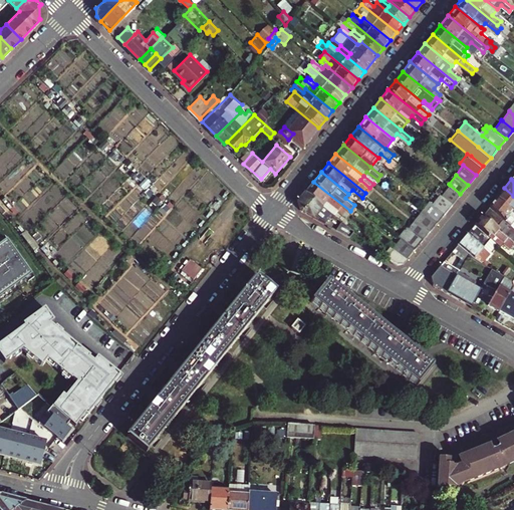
[(346,215),(350,211),(313,182),(306,191),(332,212),(333,213),(337,208),(346,215)]
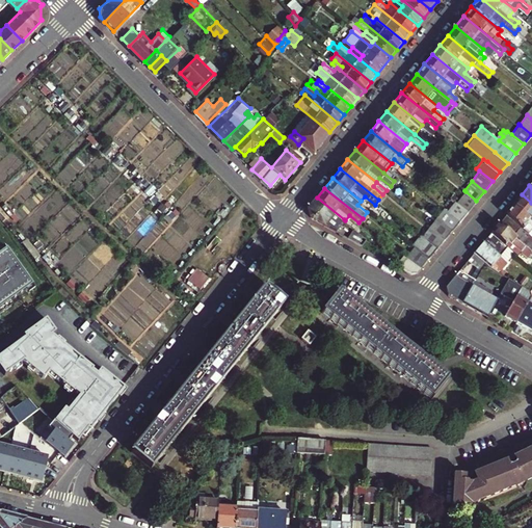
[(457,201),(469,210),(476,201),(466,191),(457,201)]
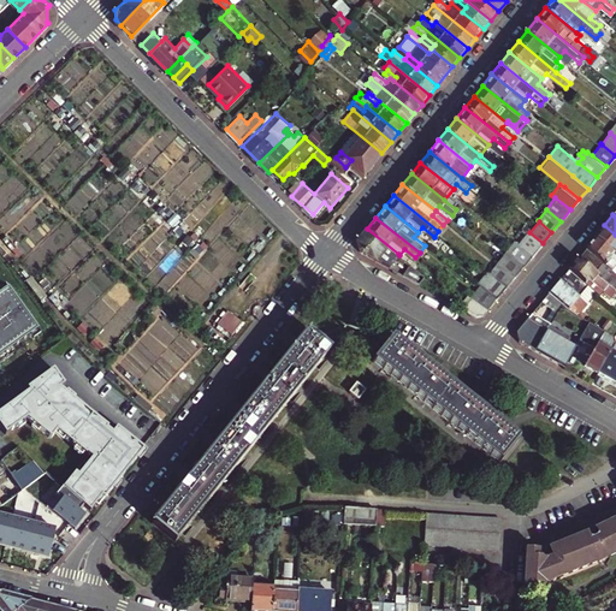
[(610,248),(615,241),(615,235),(604,225),(596,236),(610,248)]
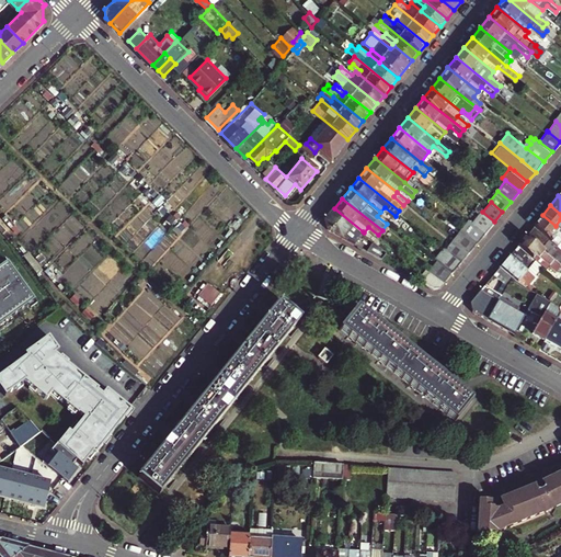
[(354,241),(363,231),(334,208),(327,218),(328,227),(354,241)]
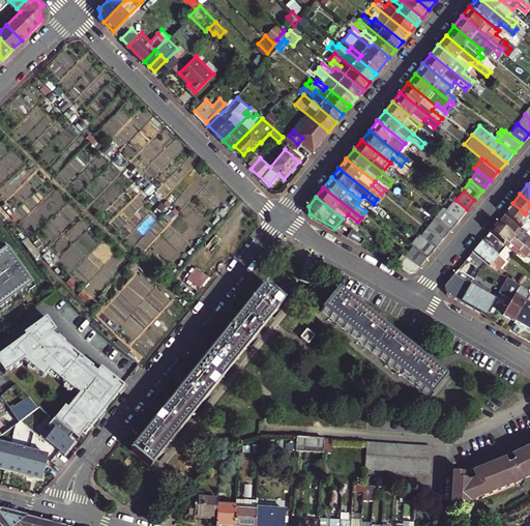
[(459,218),(467,209),(455,200),(452,198),(445,207),(459,218)]
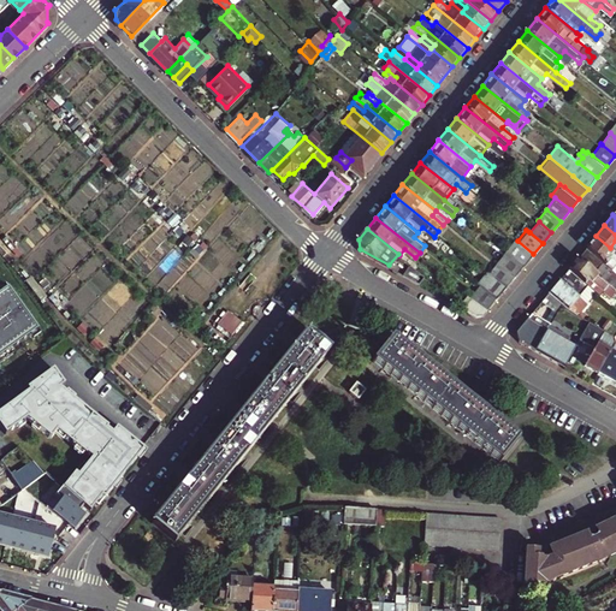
[(615,251),(610,248),(596,236),(587,245),(615,268),(615,251)]
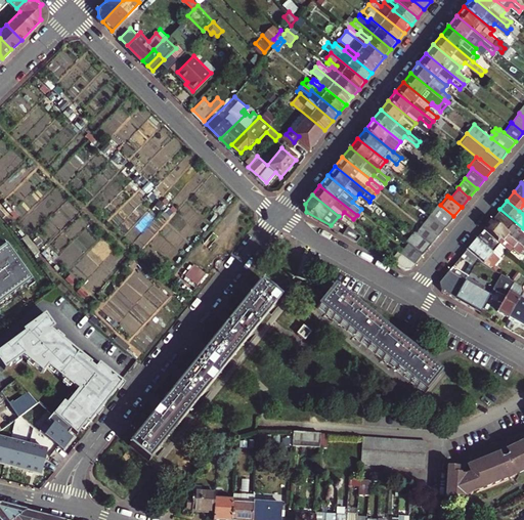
[(446,225),(453,216),(440,205),(433,214),(446,225)]
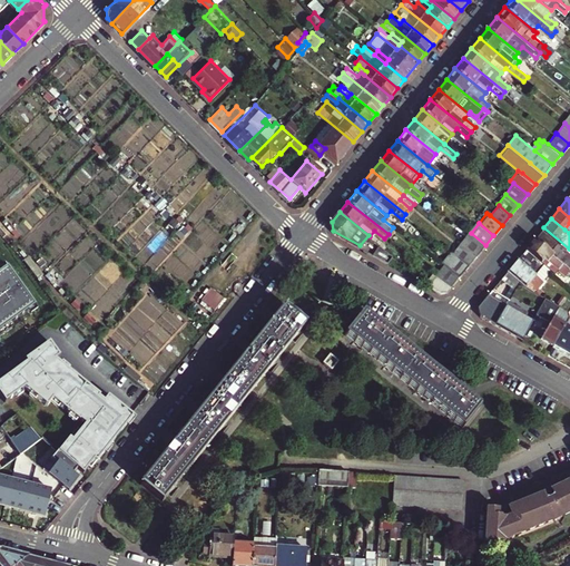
[(569,265),(569,249),(543,227),(534,237),(569,265)]
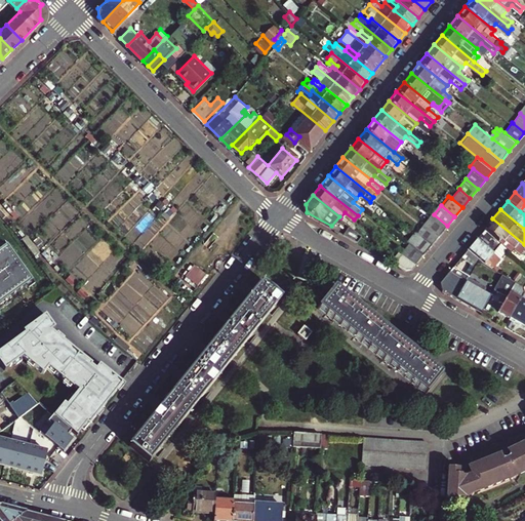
[(439,235),(447,226),(434,214),(432,213),(425,223),(426,224),(439,235)]
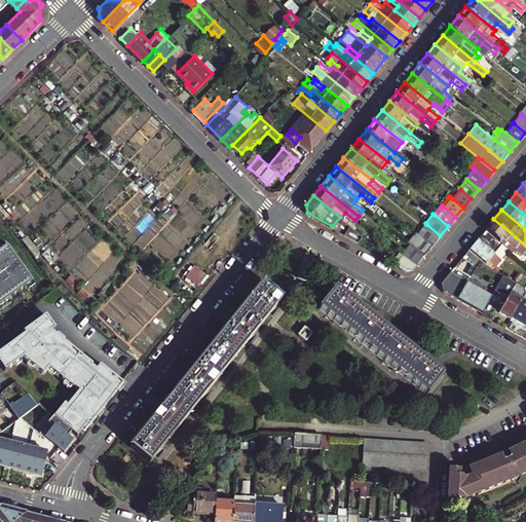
[(525,254),(525,245),(493,219),(486,227),(513,250),(516,247),(525,254)]
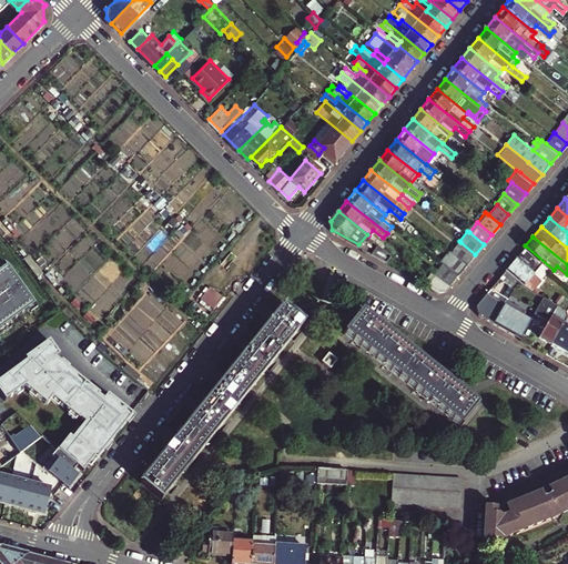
[(467,264),(475,254),(460,242),(452,252),(467,264)]
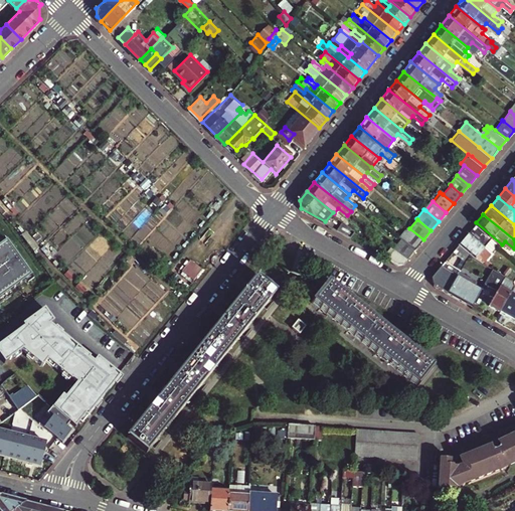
[(509,250),(502,244),(476,222),(469,231),(502,259),(509,250)]
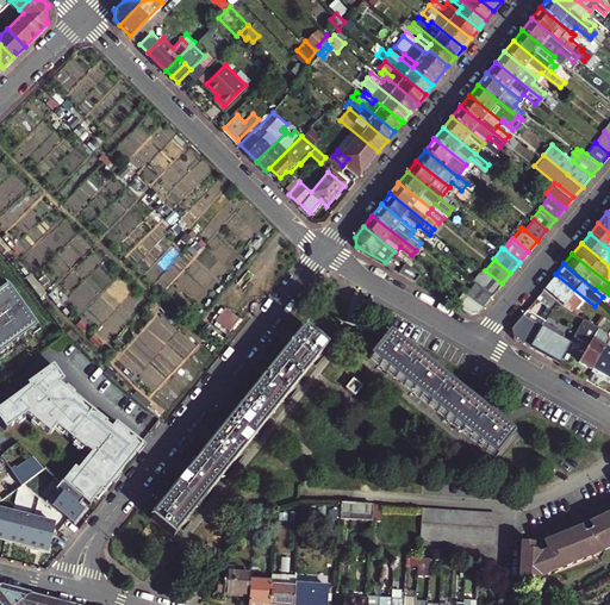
[(492,294),(502,284),(485,270),(484,268),(474,280),(477,281),(492,294)]
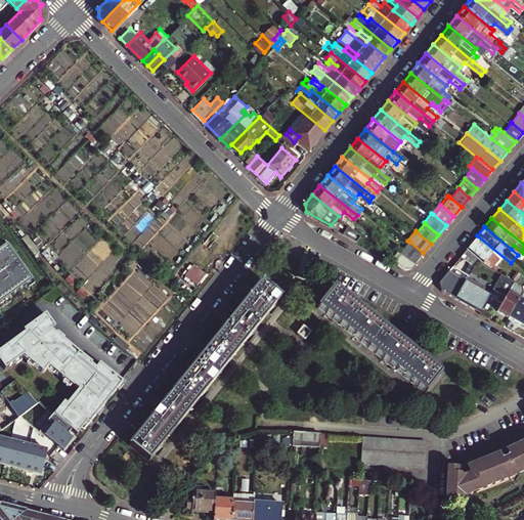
[(488,263),(496,253),(477,236),(468,247),(478,257),(484,261),(488,263)]
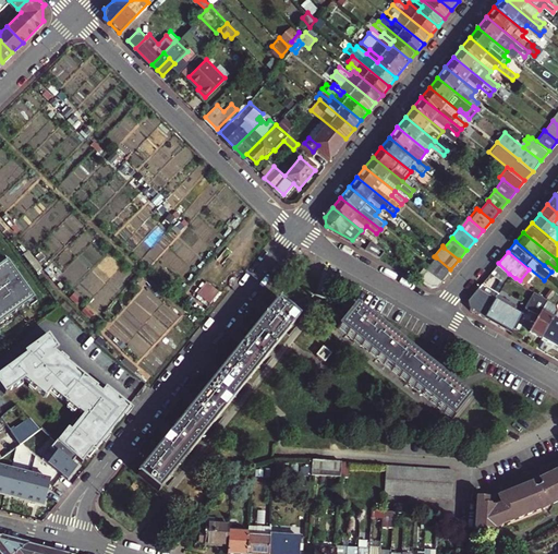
[(427,267),(443,279),(450,269),(436,257),(427,267)]
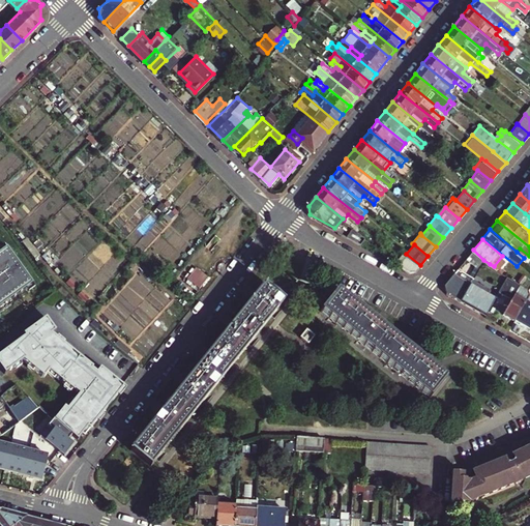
[(0,305),(33,281),(5,246),(0,250),(0,305)]
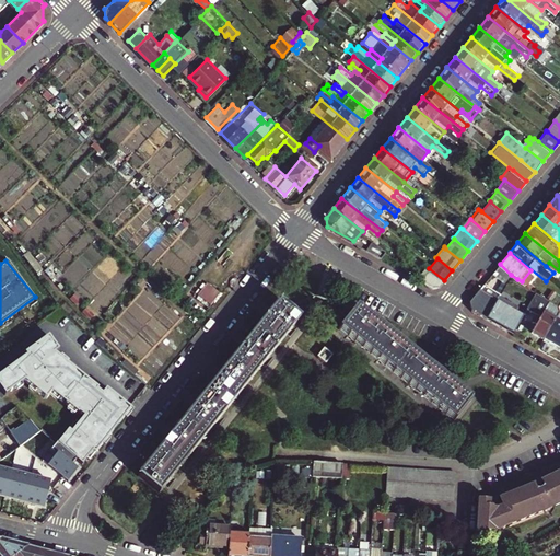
[(487,316),(494,303),(511,275),(500,264),(493,271),(502,279),(499,285),(496,289),(492,288),(483,284),(469,300),(471,308),(487,316)]
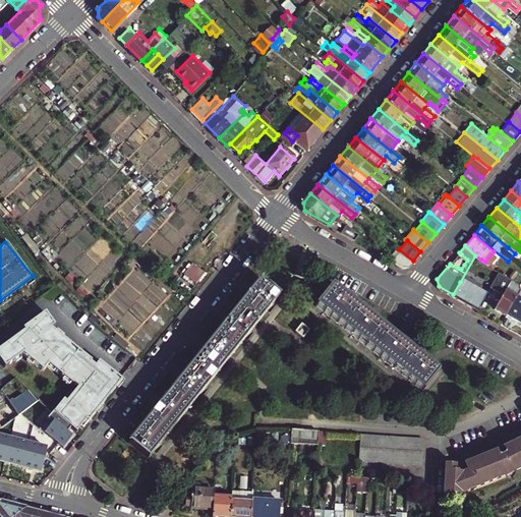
[(404,266),(409,265),(413,261),(399,249),(391,259),(404,266)]
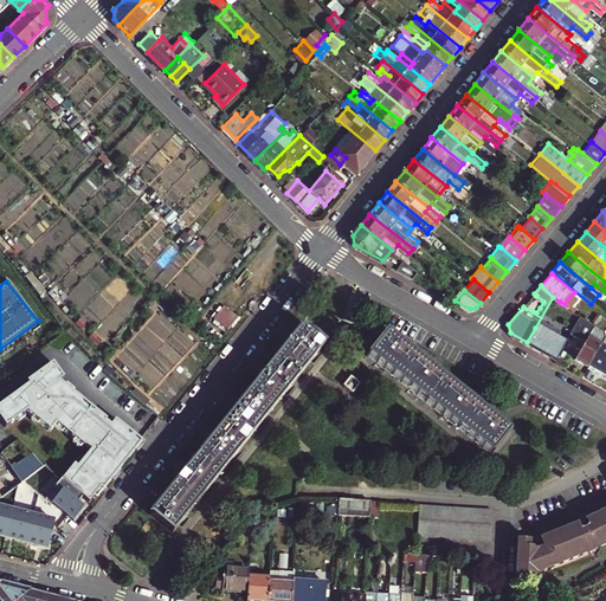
[(214,320),(226,329),(237,317),(225,307),(214,320)]
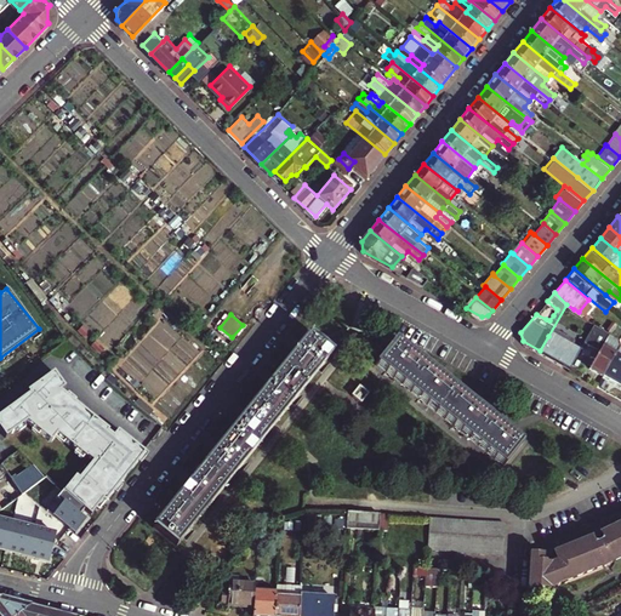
[(603,372),(620,342),(620,337),(594,323),(585,340),(596,346),(591,353),(594,355),(590,364),(603,372)]
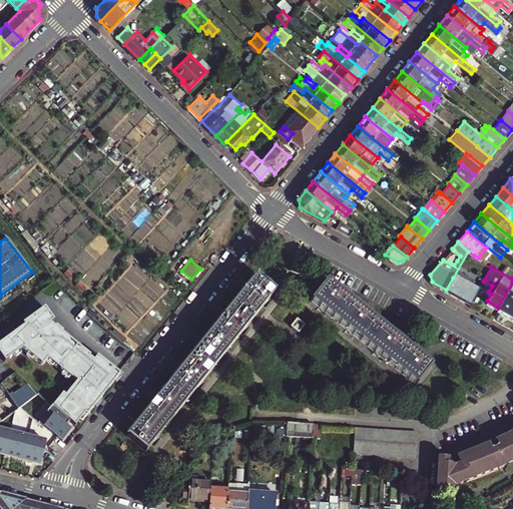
[(233,300),(252,316),(275,289),(255,274),(233,300)]
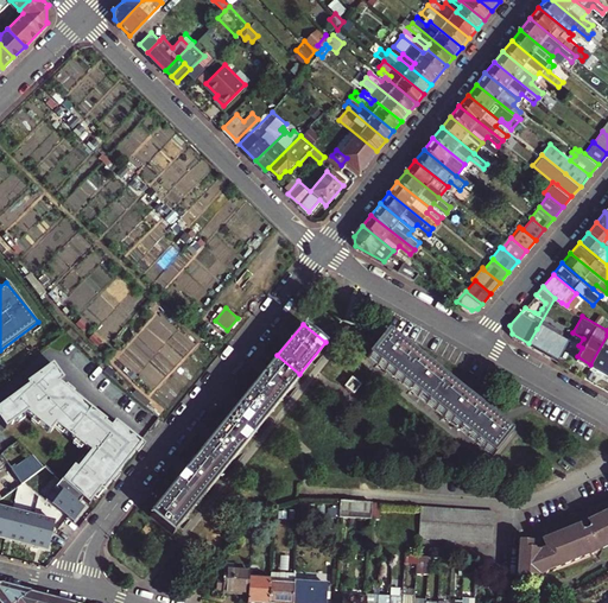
[(529,343),(546,353),(555,338),(537,329),(529,343)]
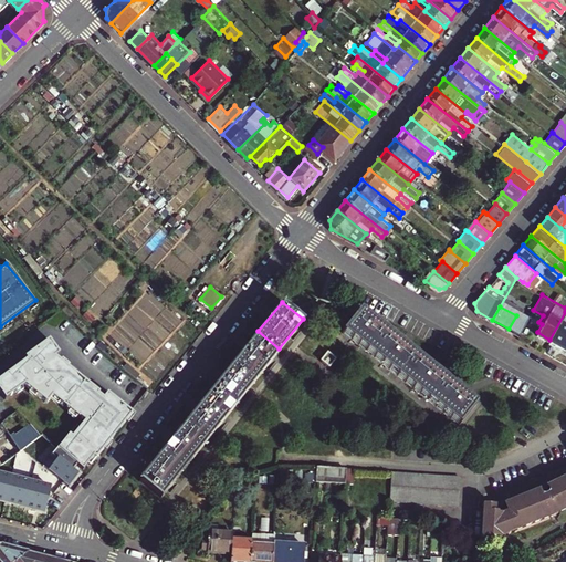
[(343,329),(373,352),(389,332),(359,309),(343,329)]
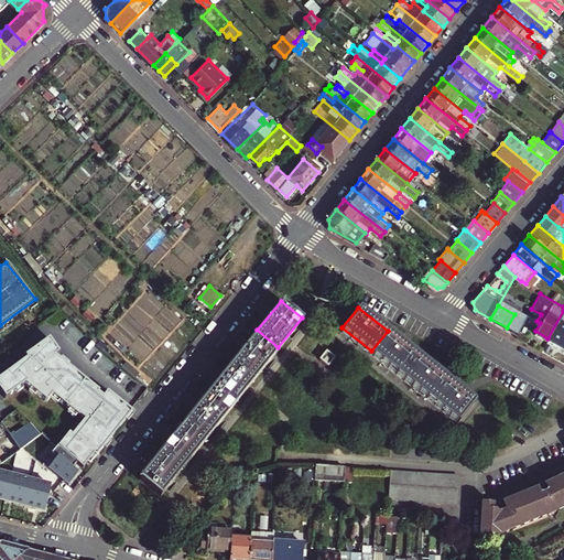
[(563,347),(563,311),(548,338),(563,347)]
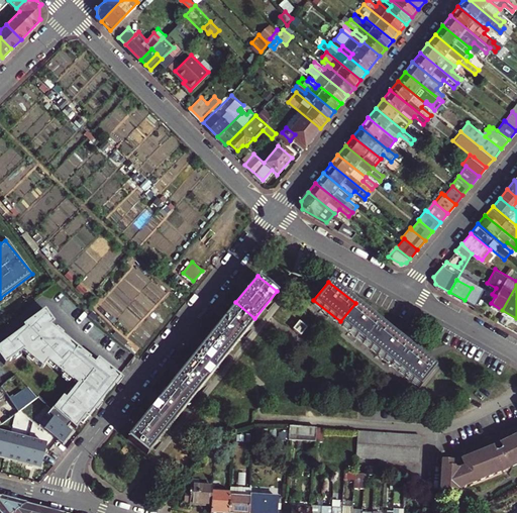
[(214,329),(233,344),(254,318),(235,302),(214,329)]
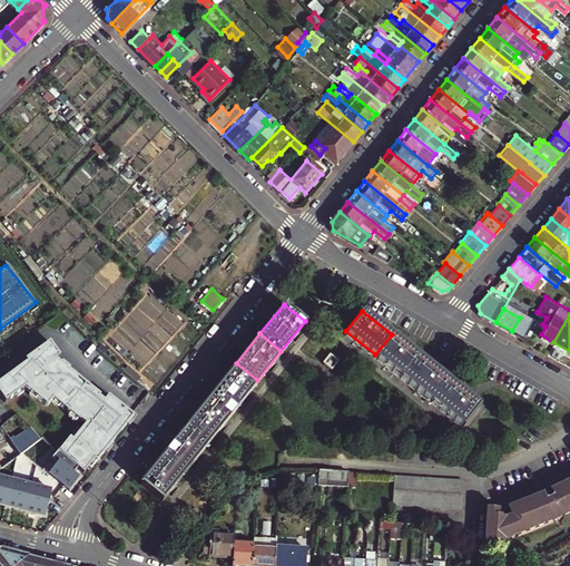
[(375,354),(404,378),(421,357),(392,334),(375,354)]
